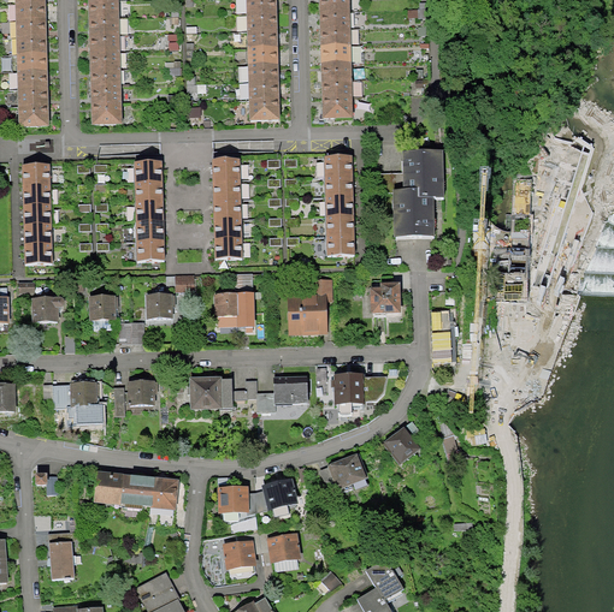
[(13,0),(18,123),(51,122),(45,0),(13,0)]
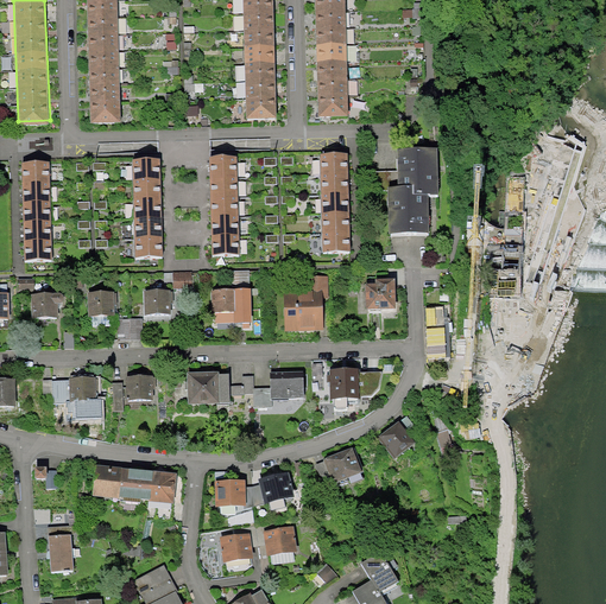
[(87,0),(90,121),(122,121),(119,0),(87,0)]
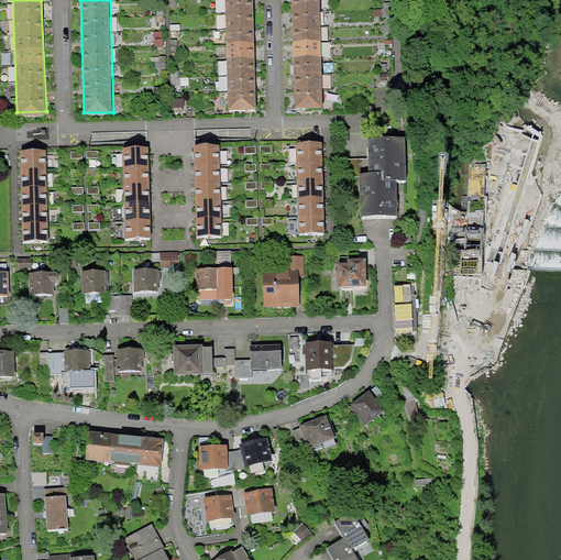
[(217,0),(221,107),(251,106),(245,0),(217,0)]
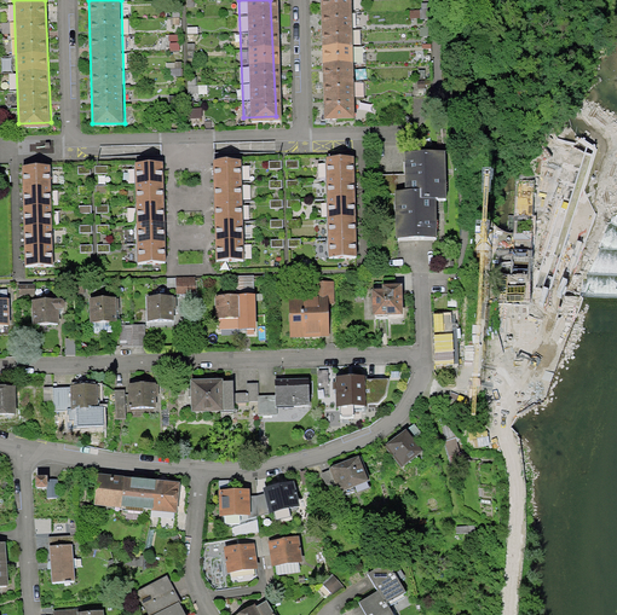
[(310,0),(313,115),(347,115),(344,0),(310,0)]
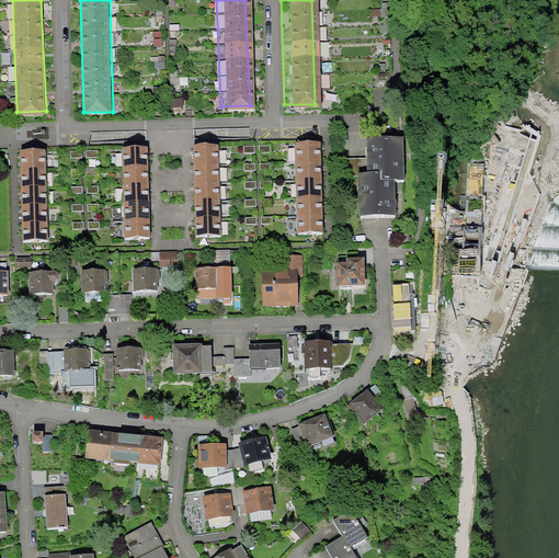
[(366,171),(358,172),(358,216),(397,216),(397,181),(406,181),(406,137),(367,137),(366,171)]
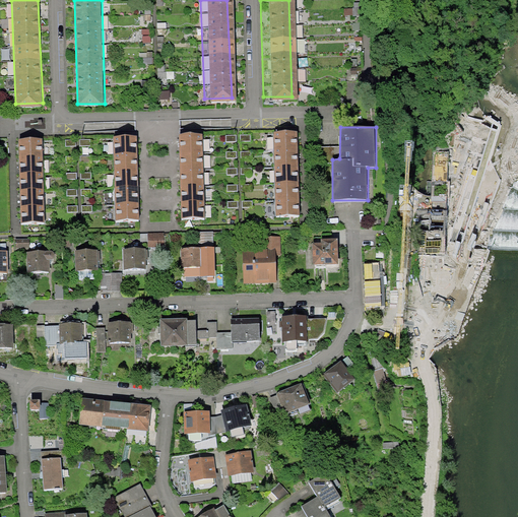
[(290,213),(289,128),(265,128),(266,213),(290,213)]
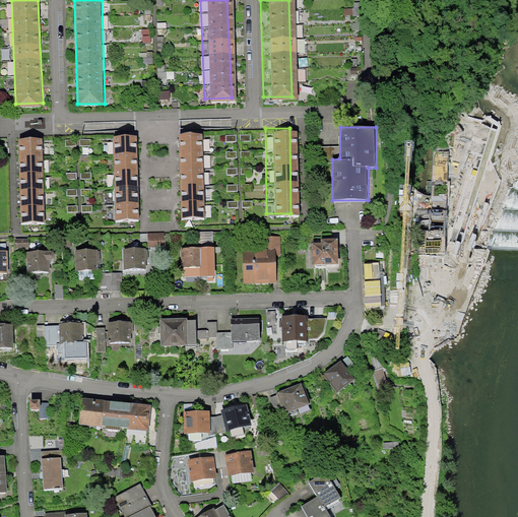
[(196,132),(174,133),(176,215),(198,215),(196,132)]
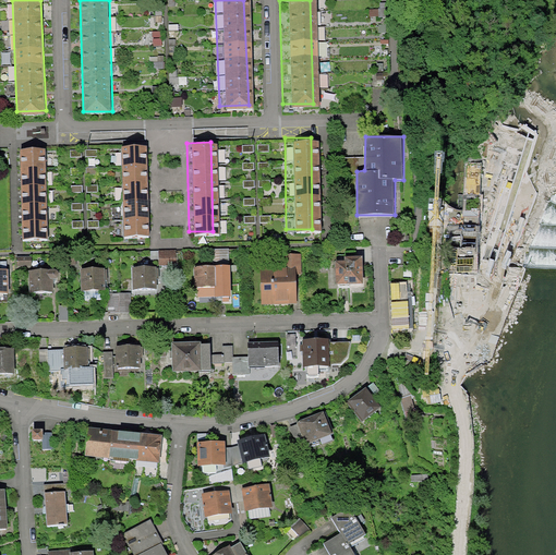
[(149,236),(147,145),(123,146),(127,236),(149,236)]
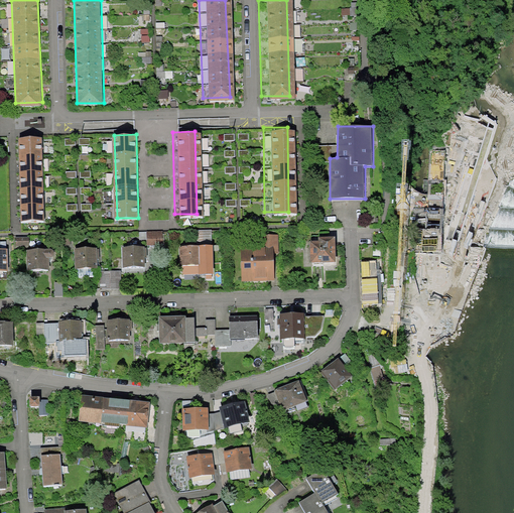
[(42,219),(41,136),(19,137),(20,219),(42,219)]
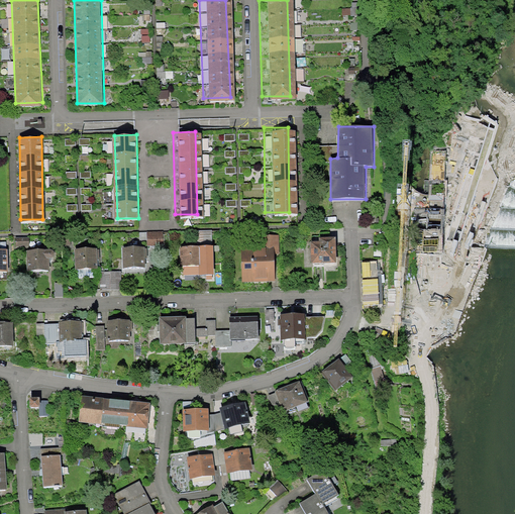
[(336,142),(316,143),(317,159),(337,158),(336,142)]
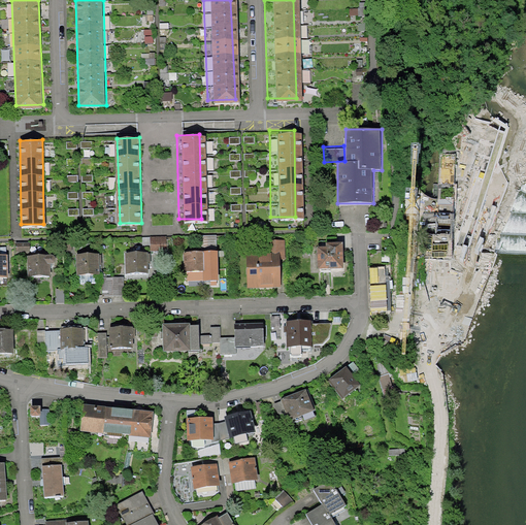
[(148,242),(148,248),(164,248),(164,234),(139,235),(140,242),(148,242)]
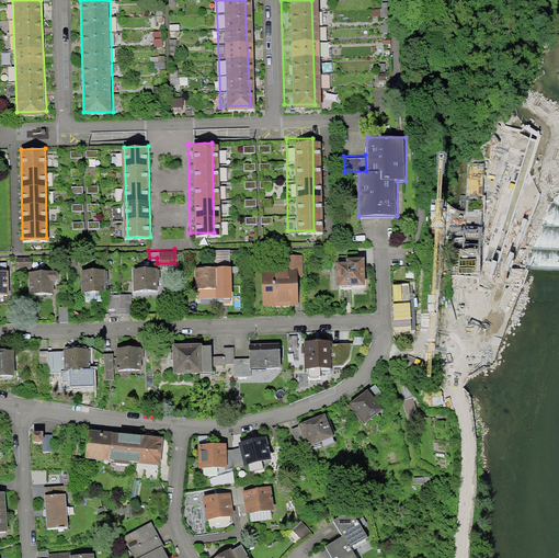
[(301,274),(301,253),(283,253),(284,266),(261,268),(262,303),(298,303),(297,274),(301,274)]
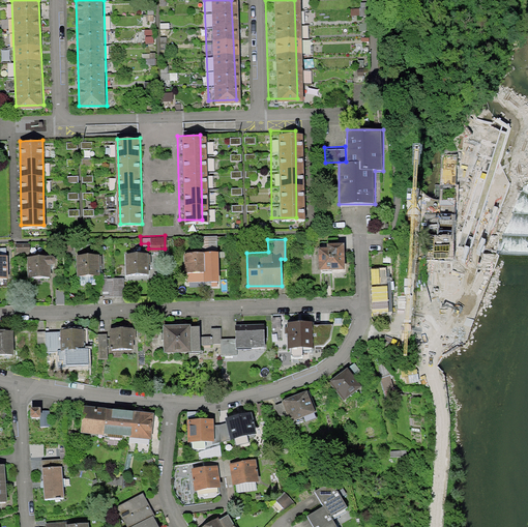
[(27,240),(12,240),(12,251),(27,251),(27,240)]
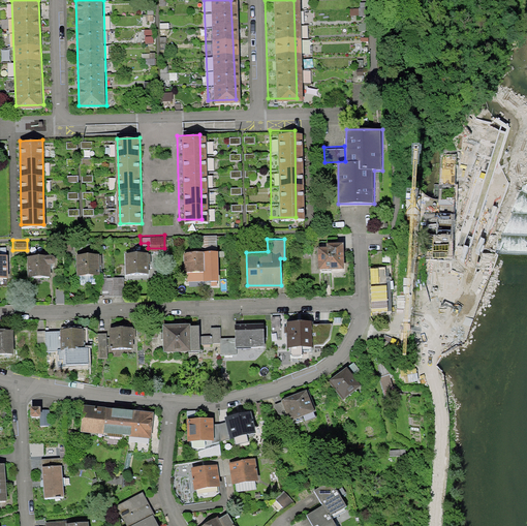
[(312,269),(338,268),(337,244),(311,245),(312,269)]
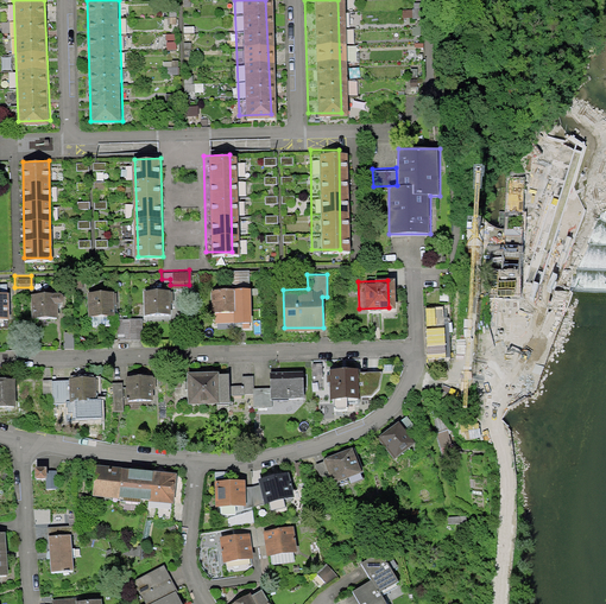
[(234,287),(208,287),(210,312),(235,311),(234,287)]
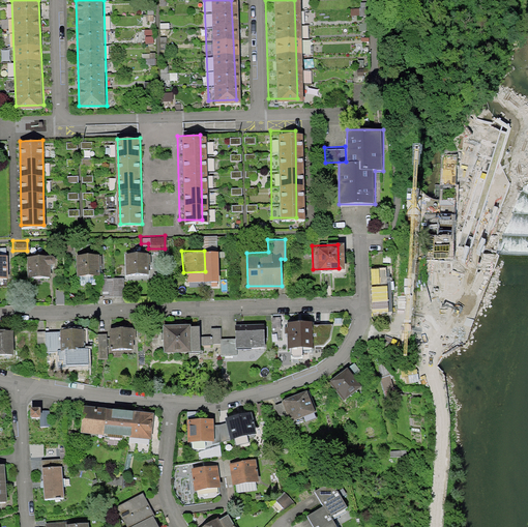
[(75,253),(76,274),(77,274),(77,282),(94,282),(94,273),(98,273),(97,252),(75,253)]
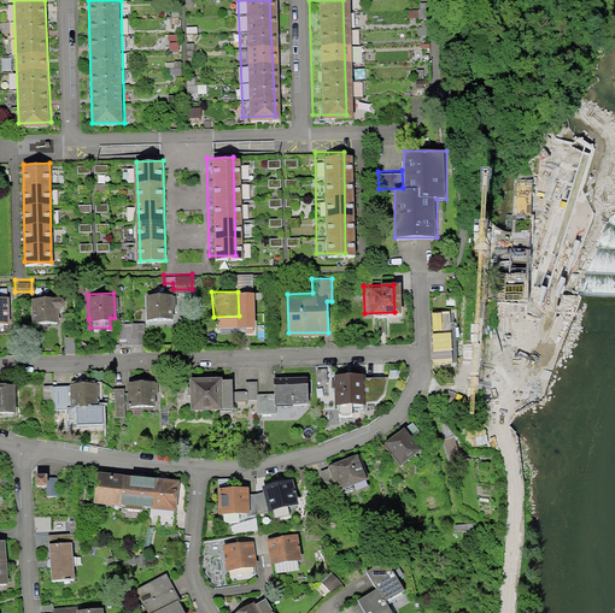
[(142,293),(144,317),(171,316),(171,293),(142,293)]
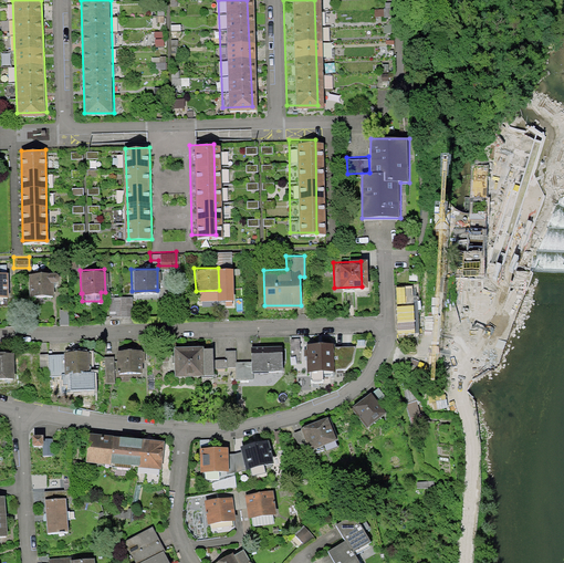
[(9,271),(0,271),(0,296),(9,296),(9,271)]
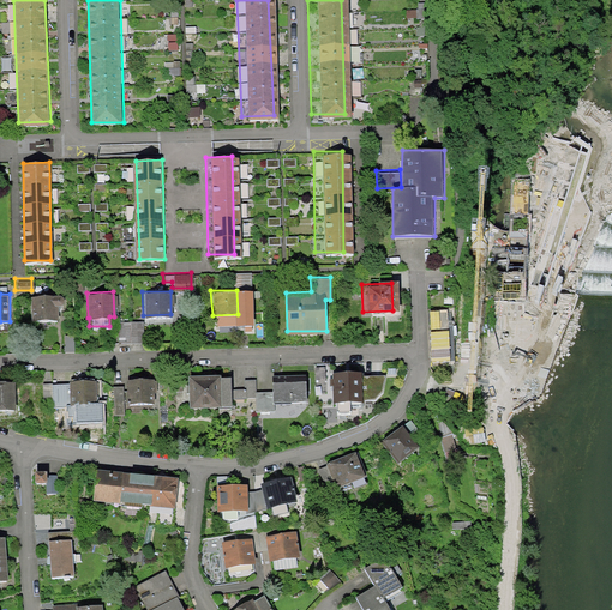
[(30,297),(31,319),(58,318),(58,296),(30,297)]
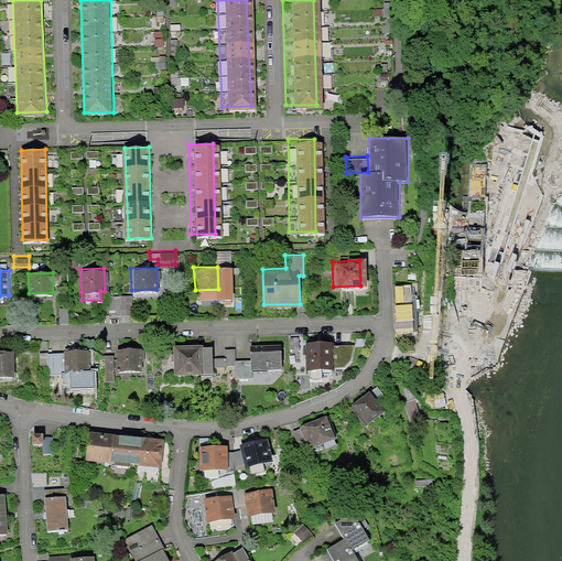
[(119,293),(107,293),(107,313),(119,313),(119,293)]
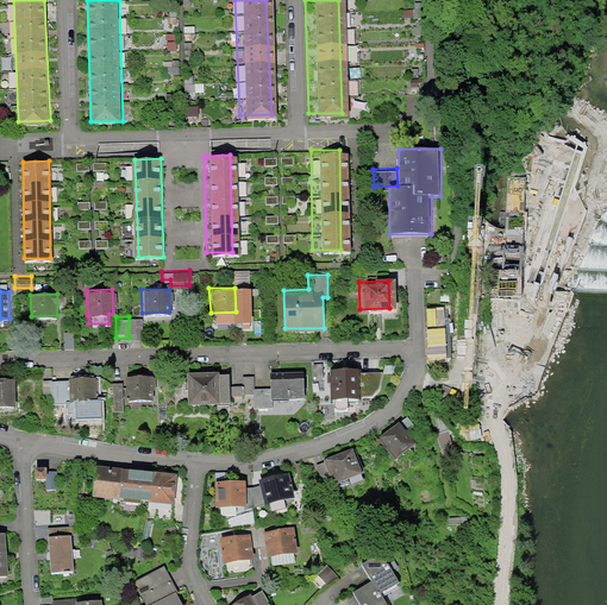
[(141,316),(129,316),(129,338),(141,338),(141,316)]
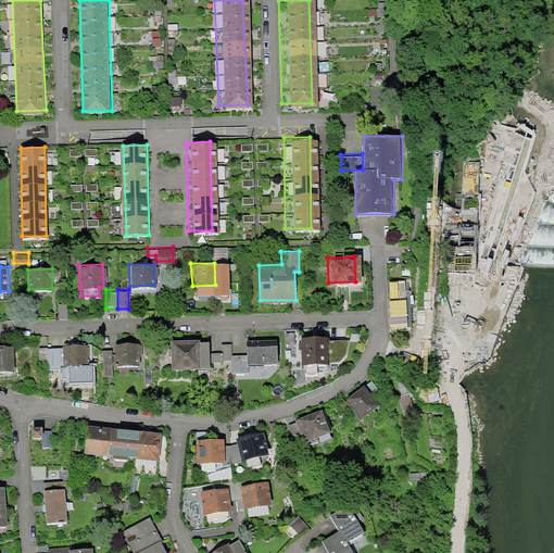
[(66,301),(57,301),(57,315),(66,315),(66,301)]
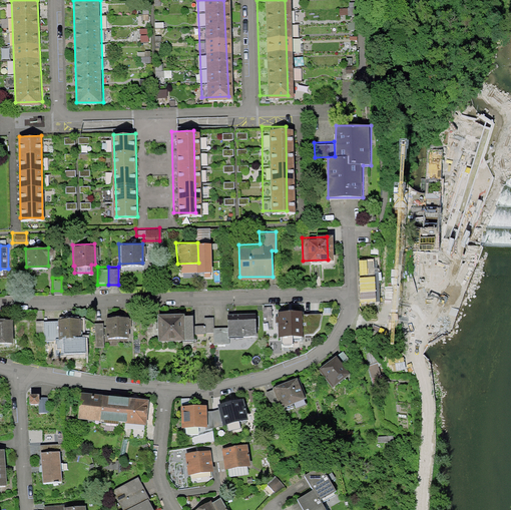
[(270,304),(262,304),(262,314),(270,314),(270,304)]
